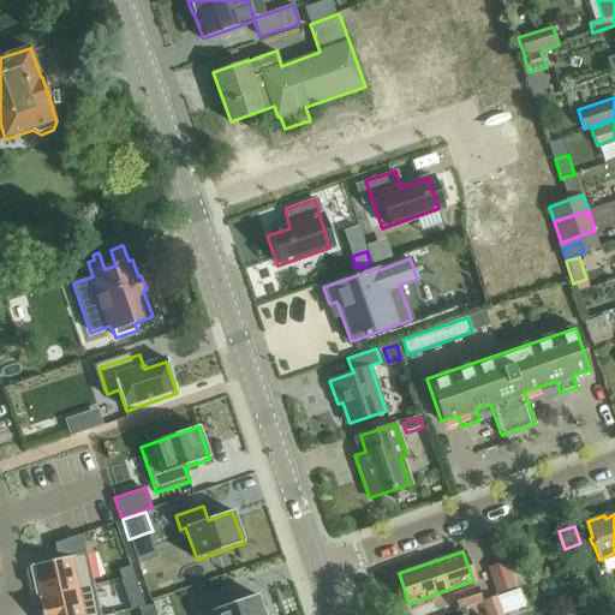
[(58,560),(31,566),(39,598),(93,586),(85,554),(84,554),(58,560)]
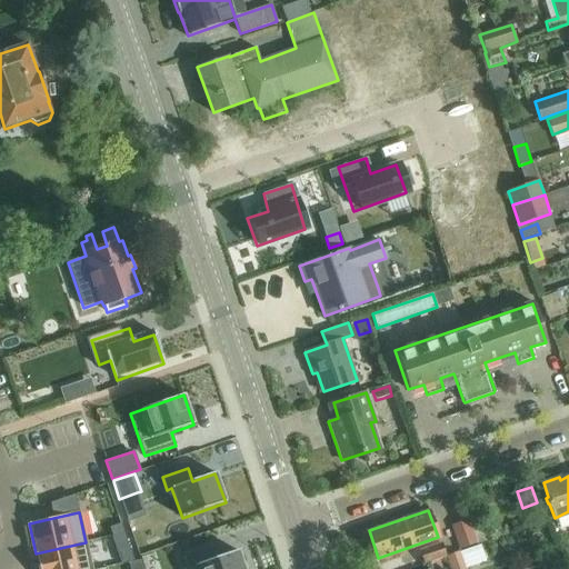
[(452,527),(459,545),(459,546),(489,537),(481,517),(467,521),(452,527)]
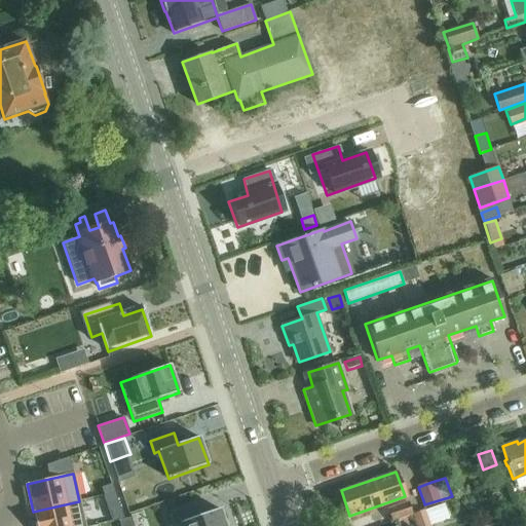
[(112,484),(102,488),(105,497),(115,493),(112,484)]
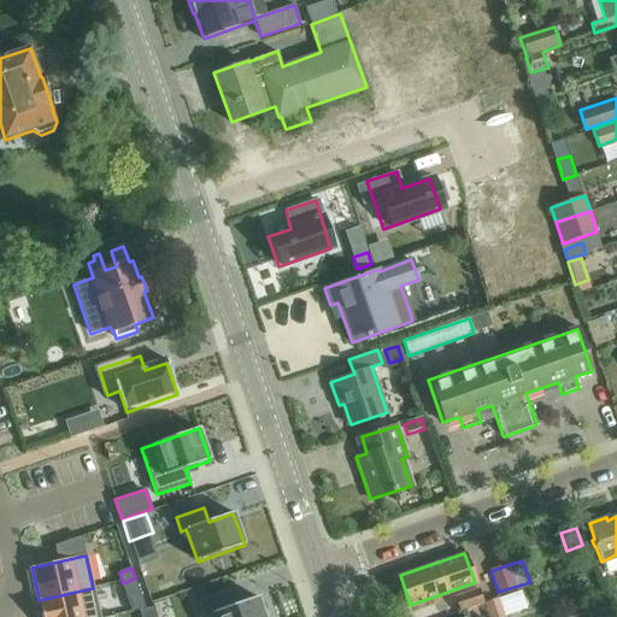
[(135,579),(123,583),(127,594),(139,589),(135,579)]
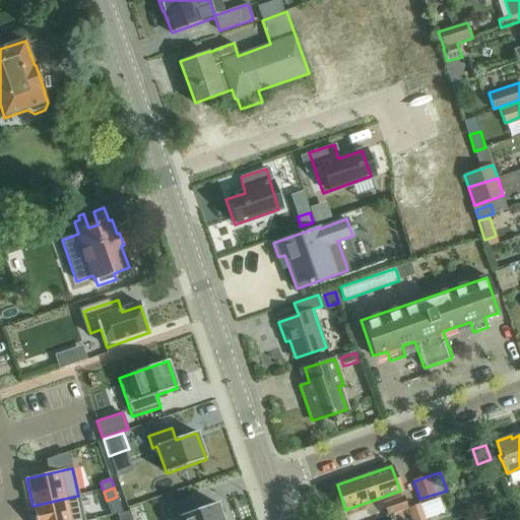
[(83,519),(78,496),(33,506),(36,519),(83,519)]
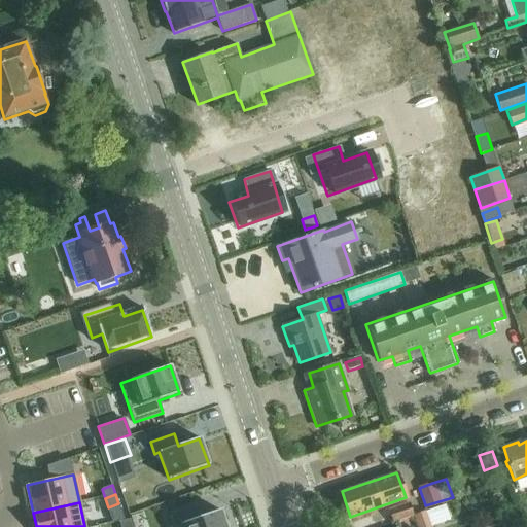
[(411,514),(408,502),(389,510),(392,520),(411,514)]
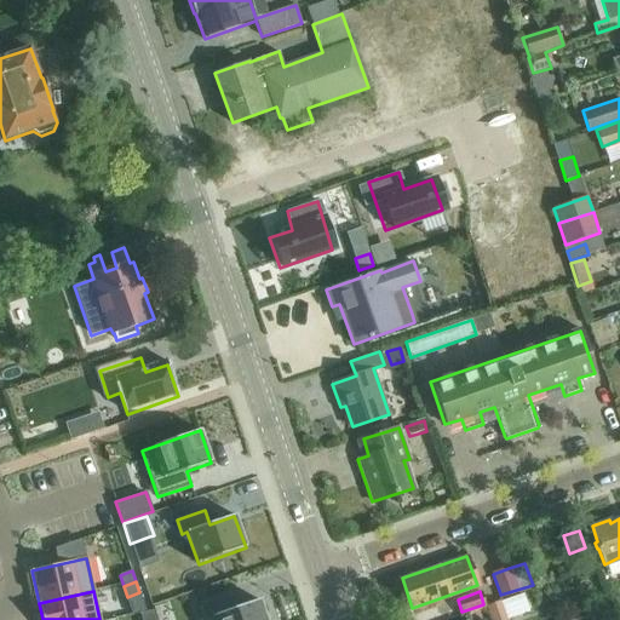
[(206,619),(201,619),(265,619),(258,601),(234,609),(229,595),(201,604),(206,619)]
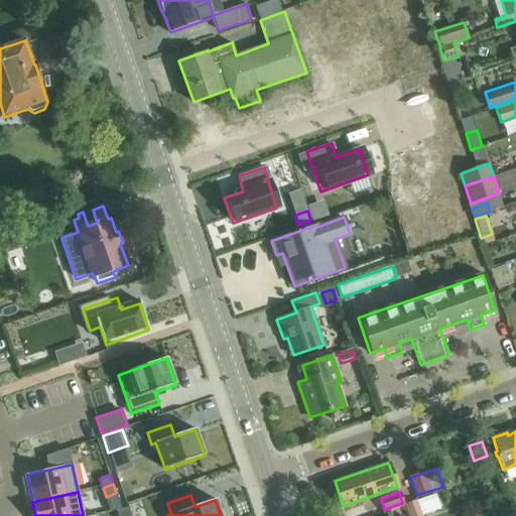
[(503,496),(492,500),(495,508),(506,504),(503,496)]
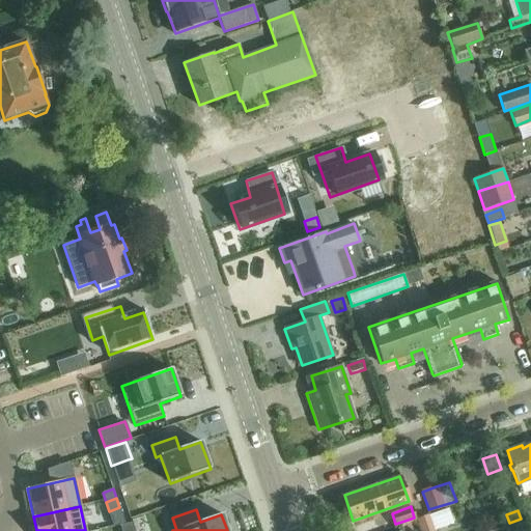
[(419,530),(436,530),(429,514),(416,520),(419,530)]
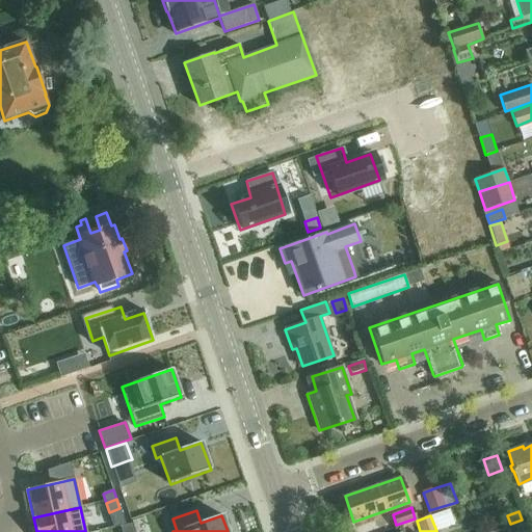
[(526,531),(523,522),(513,525),(515,531),(526,531)]
